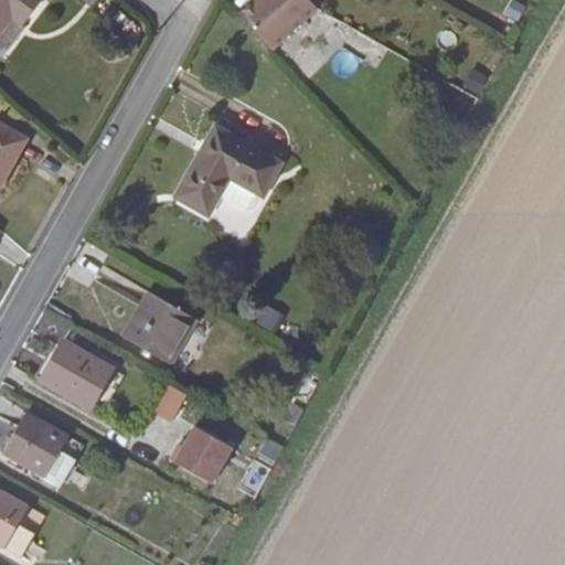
[(41,0),(0,0),(0,55),(2,57),(25,28),(22,25),(41,0)]
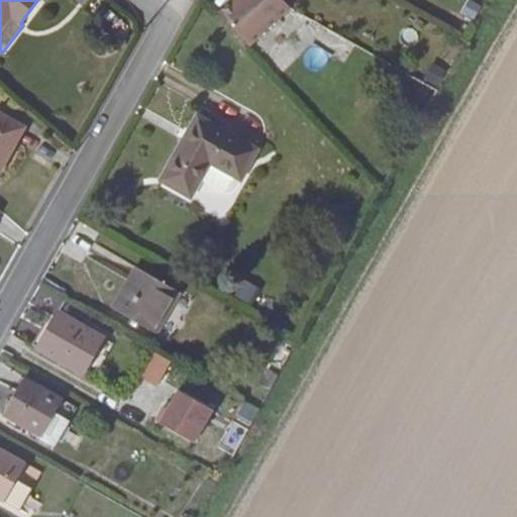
[(235,0),(219,15),(250,47),(291,9),(282,0),(235,0)]
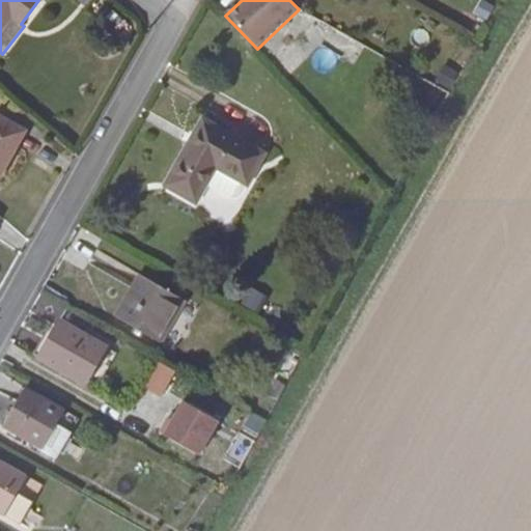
[(0,174),(25,131),(0,116),(0,174)]
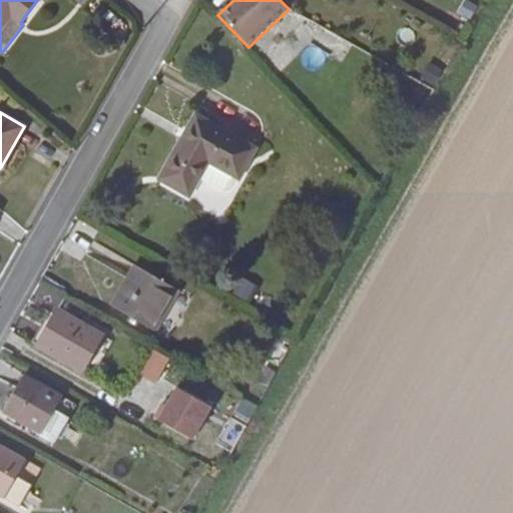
[(196,115),(160,179),(188,195),(208,161),(238,178),(255,148),(196,115)]
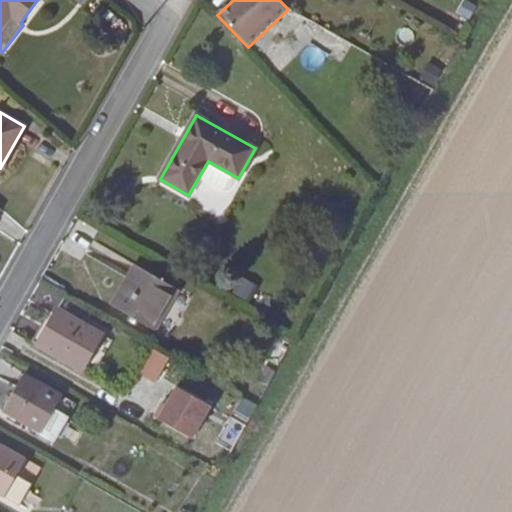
[(134,264),(110,305),(154,331),(178,290),(134,264)]
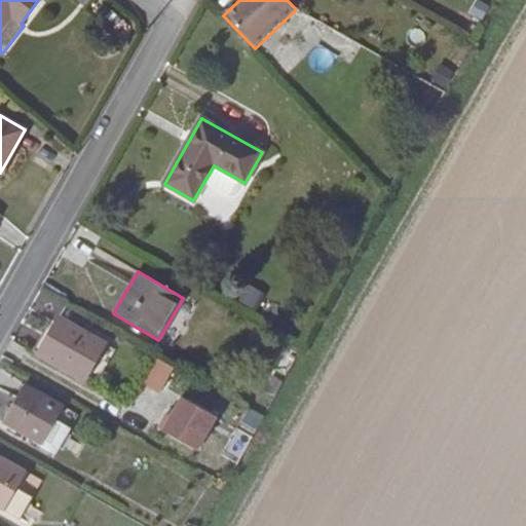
[(256,308),(263,294),(247,286),(239,301),(256,308)]
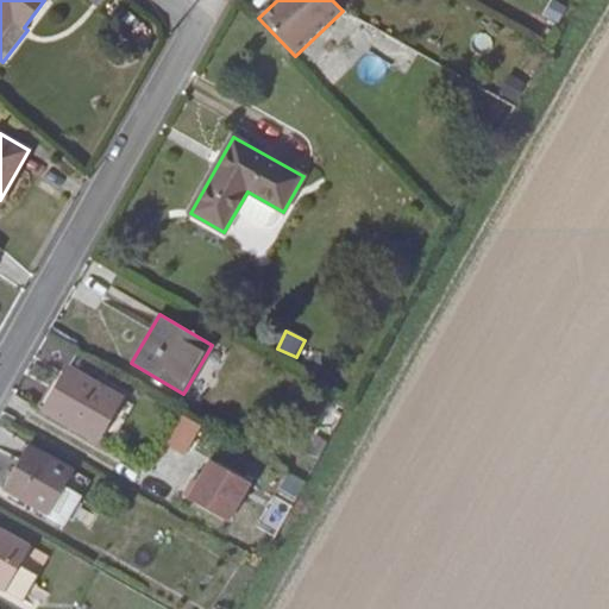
[(69,366),(43,409),(96,440),(123,397),(69,366)]
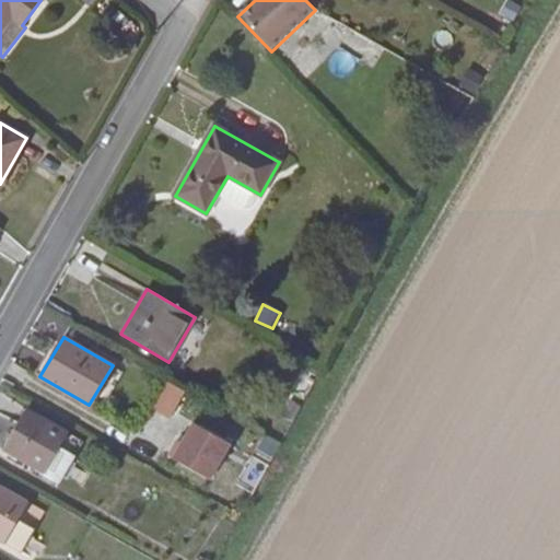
[(170,419),(185,389),(165,378),(150,408),(170,419)]
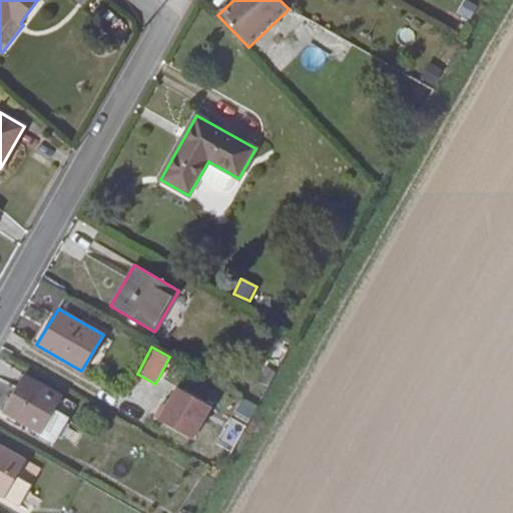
[(267,366),(259,381),(268,386),(276,372),(267,366)]
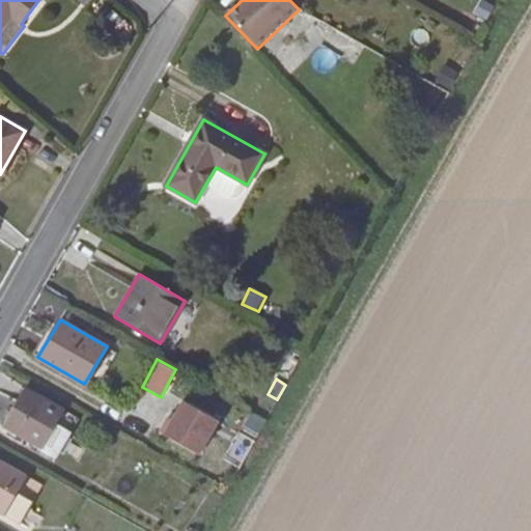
[(42,448),(56,423),(64,409),(25,387),(2,427),(42,448)]
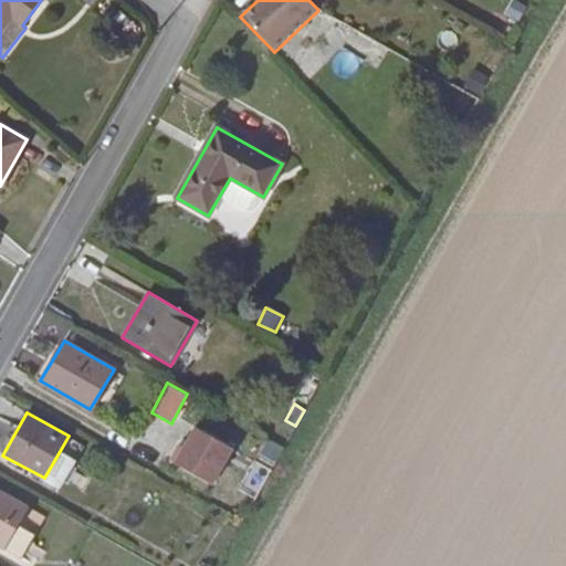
[(190,422),(171,462),(215,483),(233,443),(190,422)]
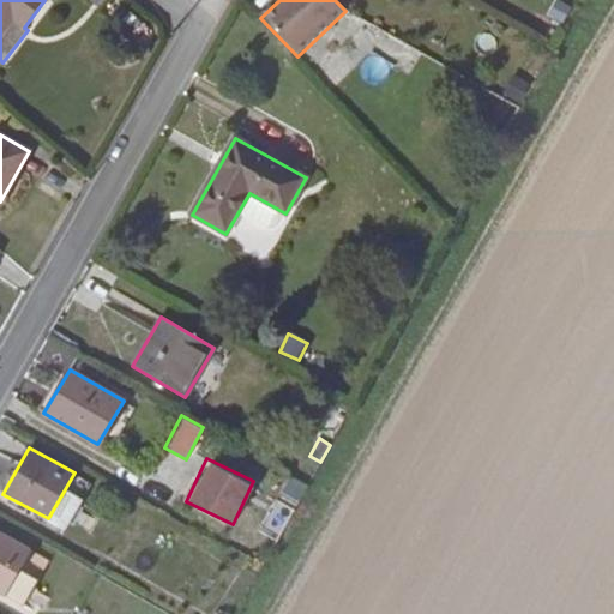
[(66,529),(83,499),(65,489),(48,518),(66,529)]
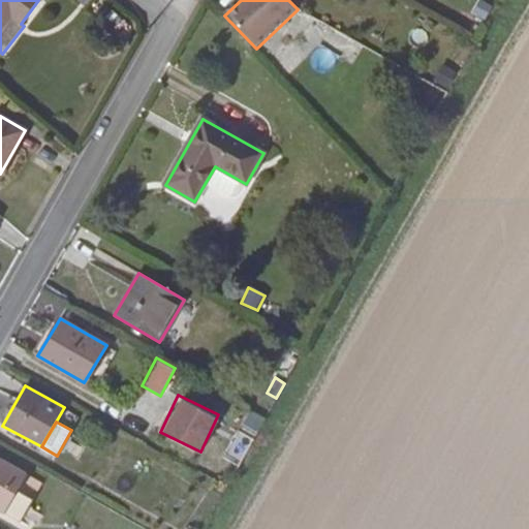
[(241,467),(260,433),(247,426),(243,433),(238,430),(222,458),(241,467)]
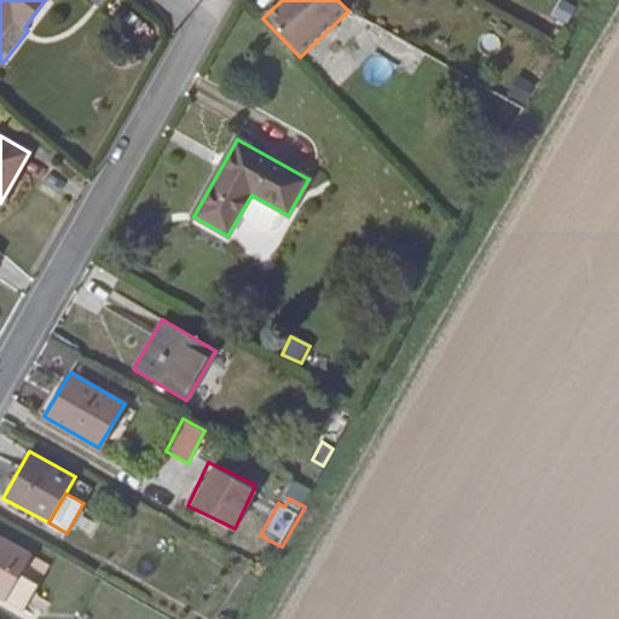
[(0,536),(0,597),(23,612),(50,566),(0,536)]
